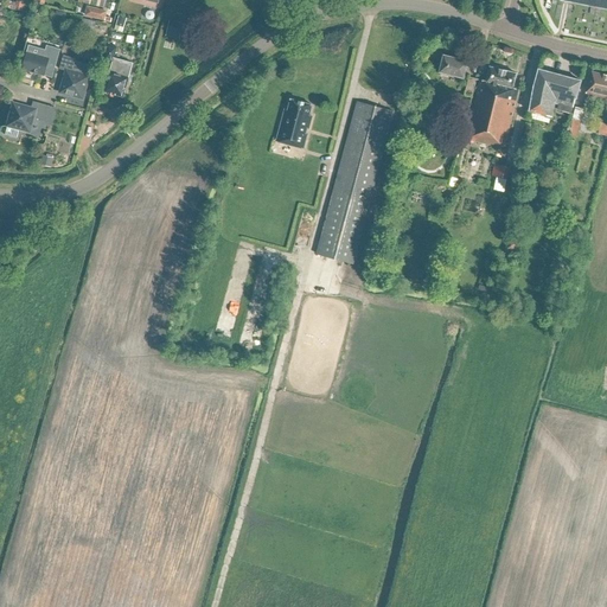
[(56,11),(55,19),(64,23),(66,13),(56,11)]
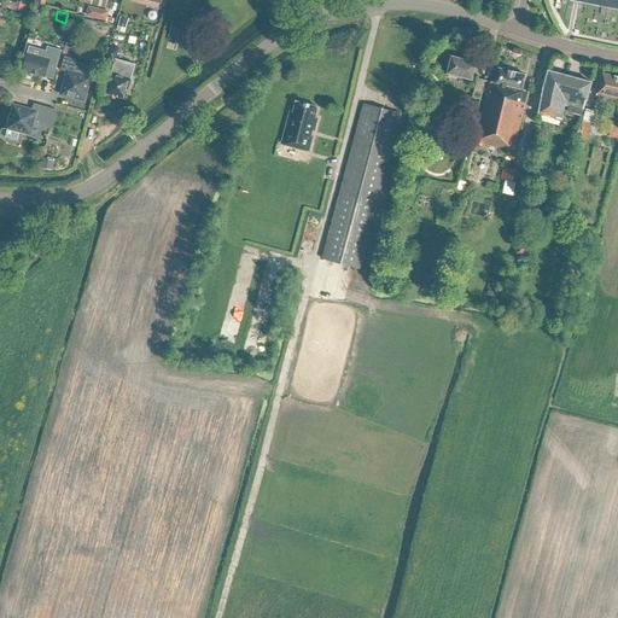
[(95,31),(99,23),(85,19),(82,28),(95,31)]
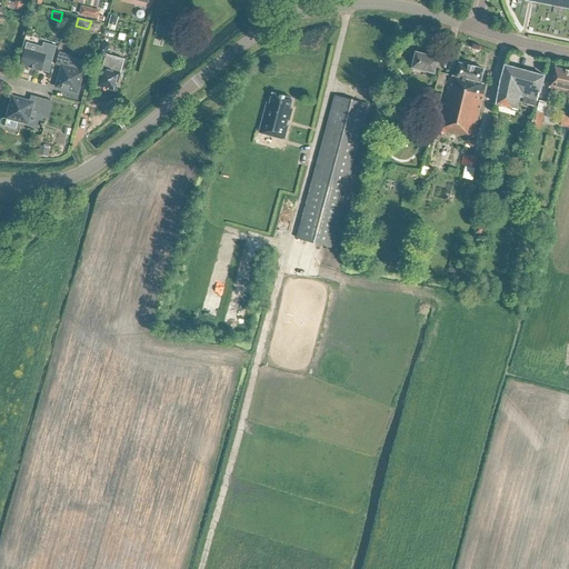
[(171,22),(158,19),(156,29),(169,32),(171,22)]
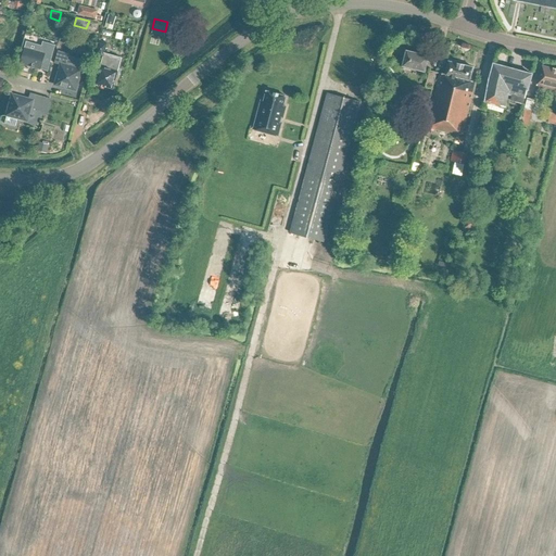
[(103,58),(108,42),(99,40),(95,55),(103,58)]
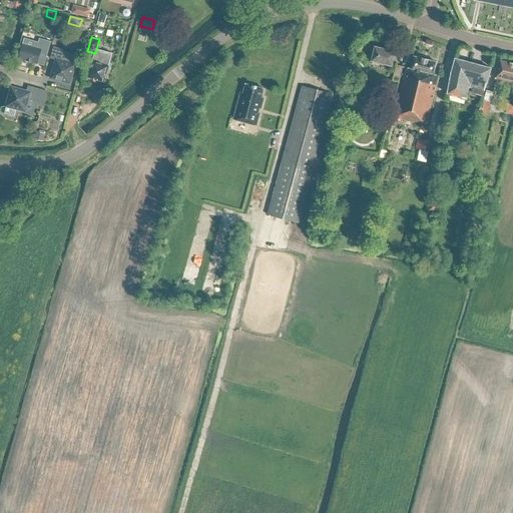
[(47,55),(51,41),(39,38),(36,48),(22,44),(18,58),(37,64),(40,53),(47,55)]
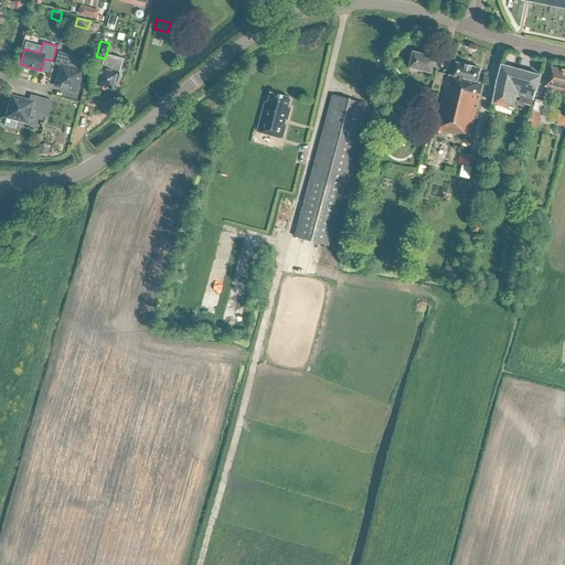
[(77,93),(81,83),(80,83),(83,71),(67,66),(71,54),(59,51),(55,64),(62,66),(56,86),(67,89),(67,91),(77,93)]
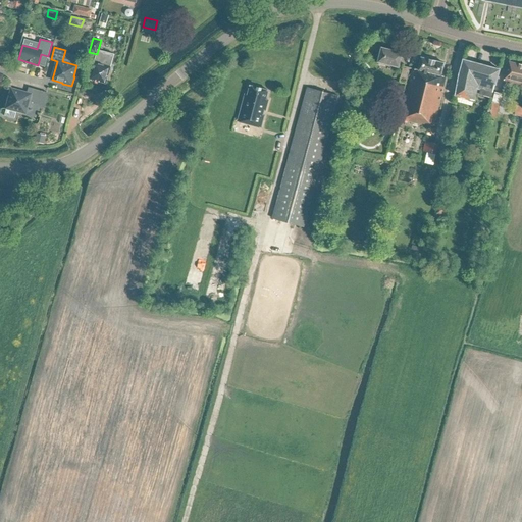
[(399,48),(394,47),(393,50),(381,48),(378,62),(378,64),(384,66),(385,64),(399,67),(402,52),(398,51),(399,48)]
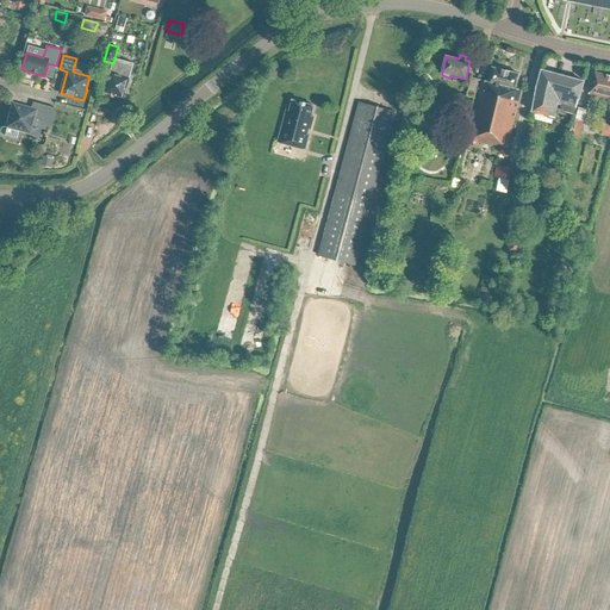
[(516,88),(520,74),(492,67),(489,82),(483,81),(467,139),(495,145),(495,144),(506,148),(521,89),(516,88)]
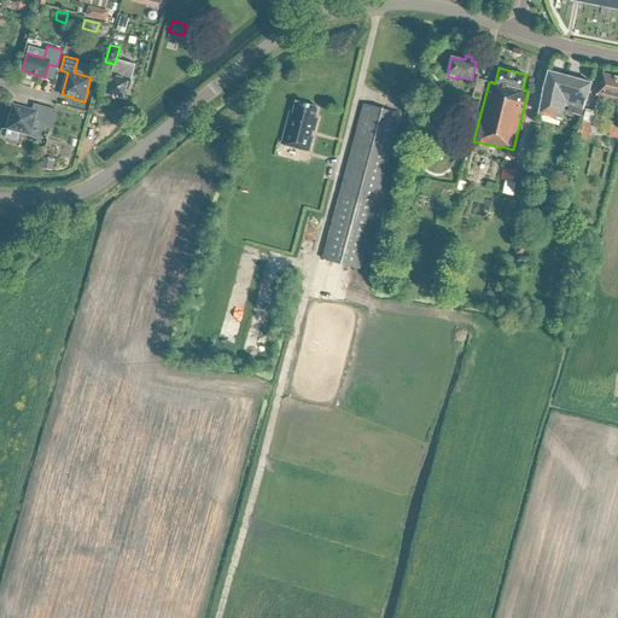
[(584,99),(587,99),(590,82),(548,70),(543,91),(540,114),(560,118),(565,105),(569,105),(566,111),(581,115),(584,99)]
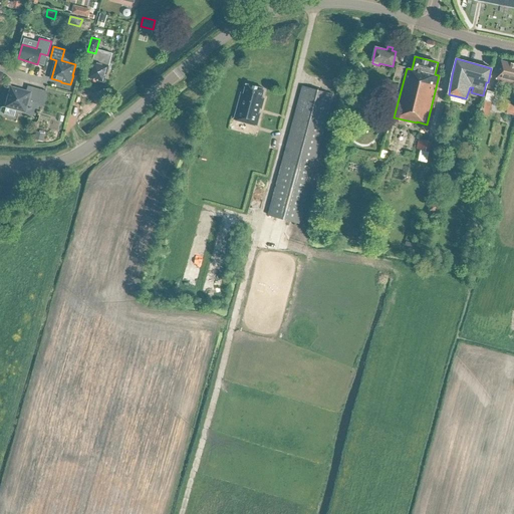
[(513,82),(513,63),(501,60),(496,79),(505,81),(505,80),(513,82)]
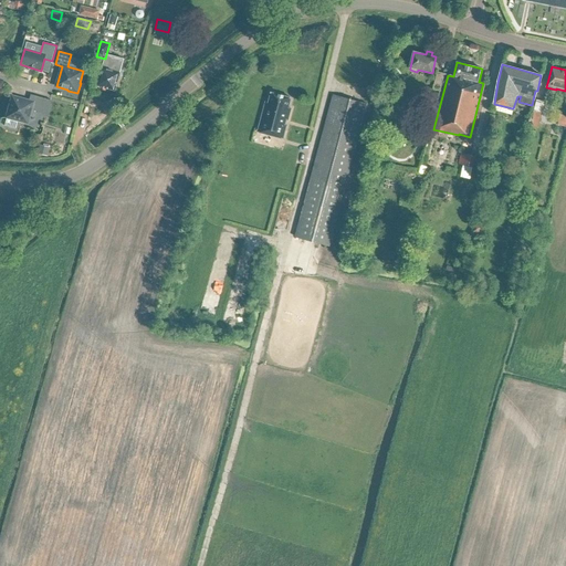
[(114,91),(119,72),(102,67),(96,85),(114,91)]
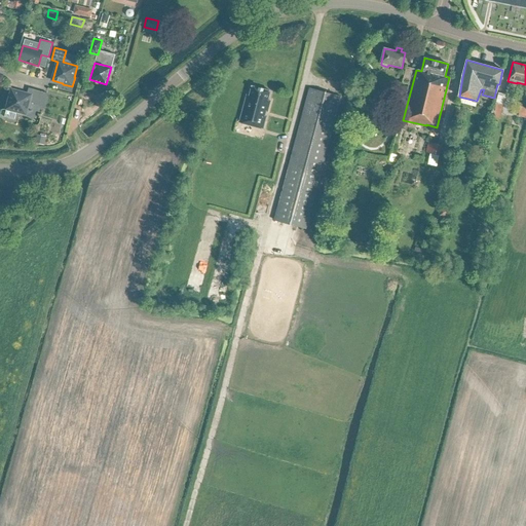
[(410,84),(413,69),(406,67),(403,82),(410,84)]
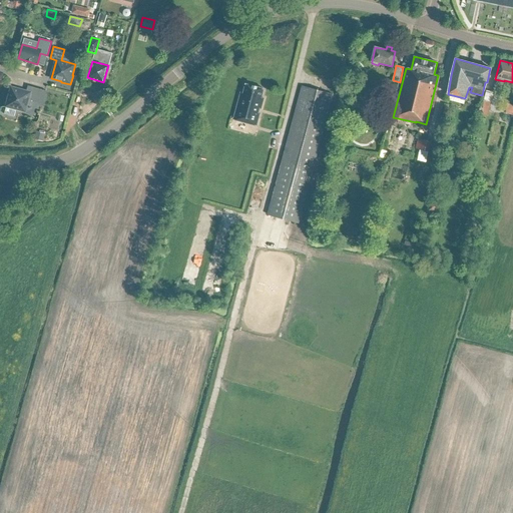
[(264,88),(244,83),(242,92),(239,92),(232,120),(257,126),(260,113),(259,112),(260,109),(261,109),(264,98),(262,97),(264,88)]
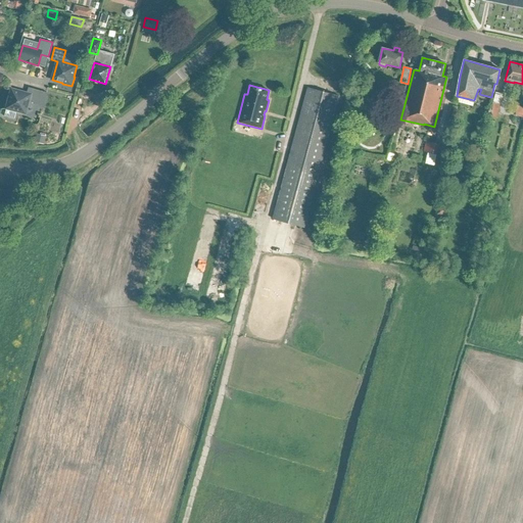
[(44,105),(47,92),(29,87),(27,93),(11,89),(6,108),(17,111),(16,112),(27,114),(29,105),(28,105),(29,101),(44,105)]
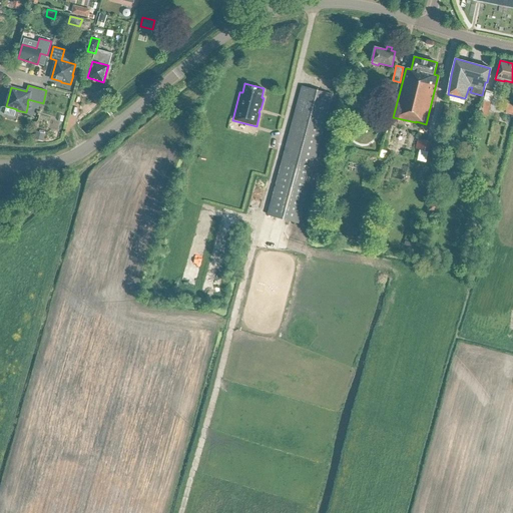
[(300,223),(313,170),(333,93),(302,85),(269,215),(300,223)]
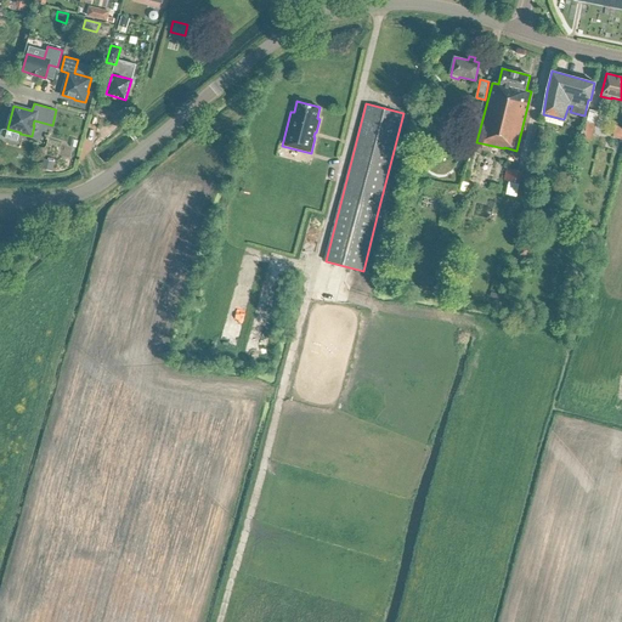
[(591,140),(598,112),(589,109),(586,123),(583,139),(591,140)]
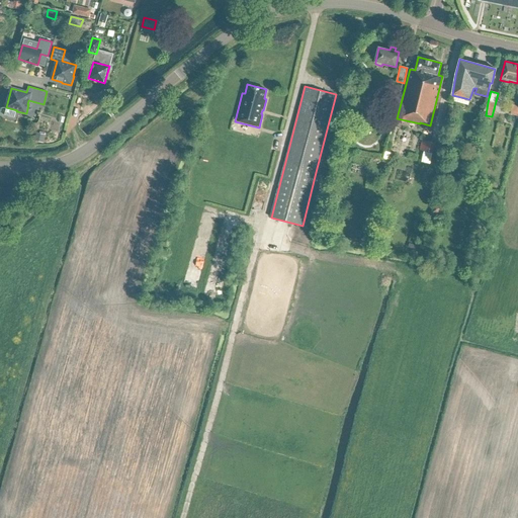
[(16,112),(6,110),(4,116),(14,119),(16,112)]
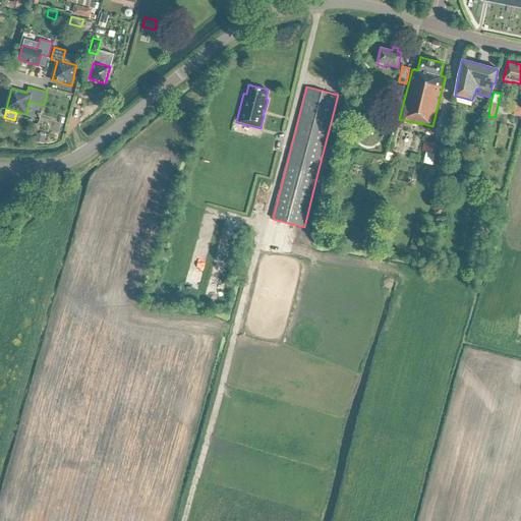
[(46,141),(47,134),(39,133),(37,139),(46,141)]
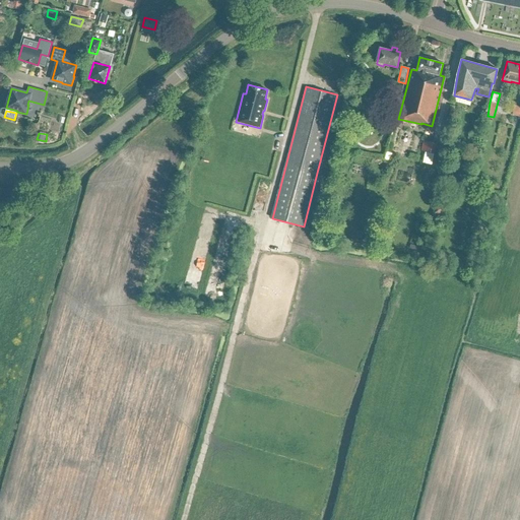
[(433,157),(437,143),(423,140),(420,150),(426,151),(425,155),(433,157)]
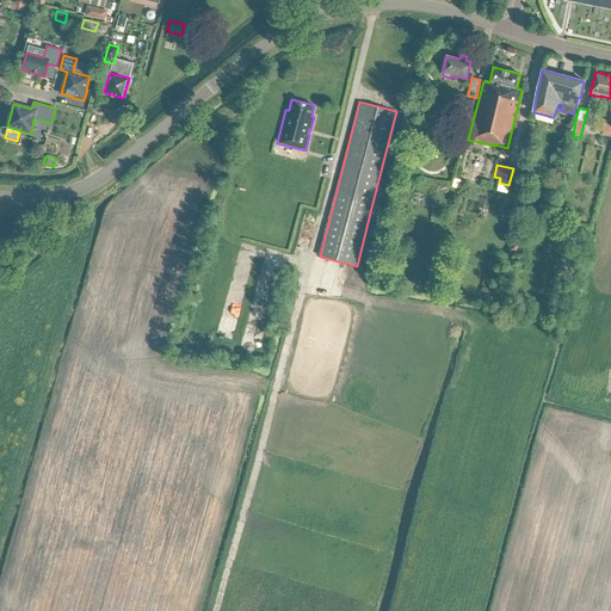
[(511,251),(522,253),(523,241),(512,240),(511,251)]
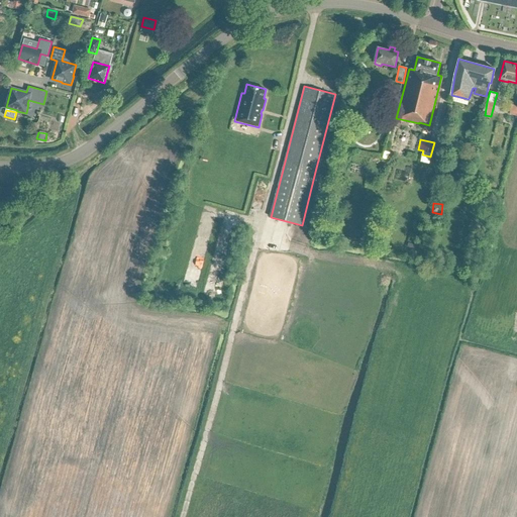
[(338,233),(365,238),(366,231),(358,229),(357,225),(349,224),(348,228),(340,226),(338,233)]
